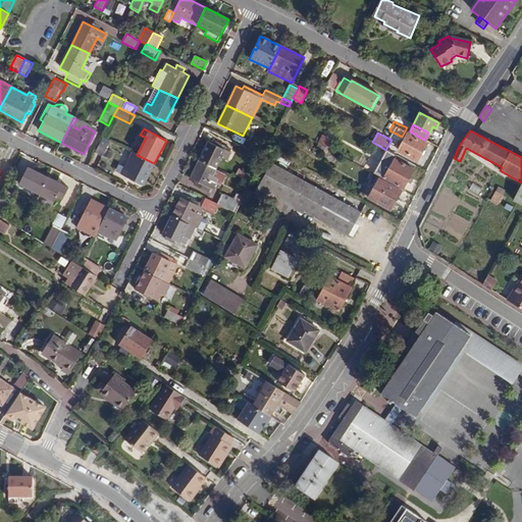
[(416,161),(427,143),(408,134),(399,151),(416,161)]
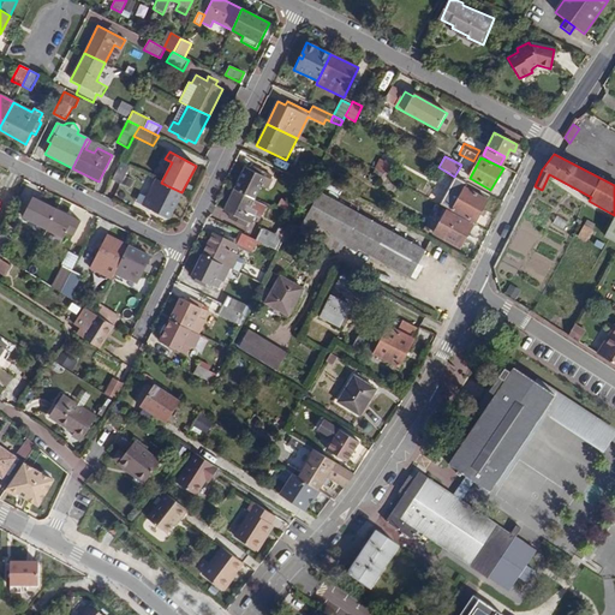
[(120,161),(112,180),(120,184),(130,166),(120,161)]
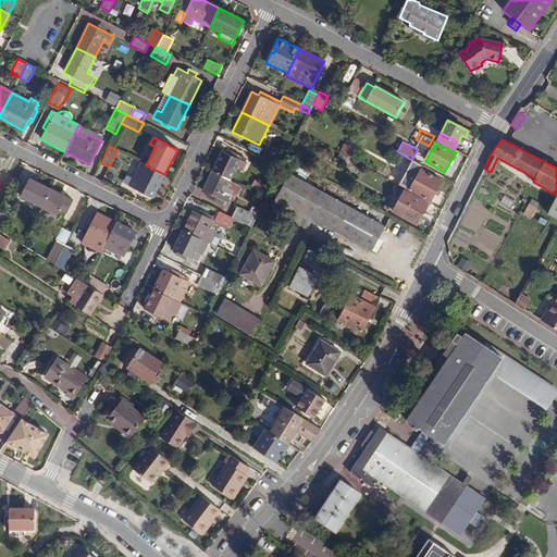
[(349,158),(354,160),(358,152),(347,146),(343,155),(349,158)]
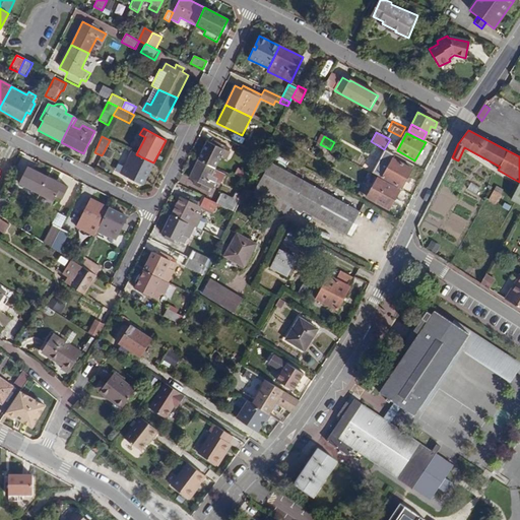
[(207,141),(197,160),(214,170),(220,157),(225,159),(230,152),(229,151),(230,149),(214,141),(212,144),(207,141)]
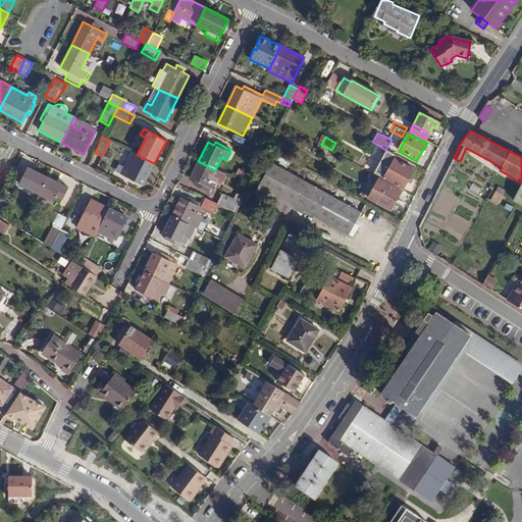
[(253,142),(249,151),(263,158),(267,149),(253,142)]
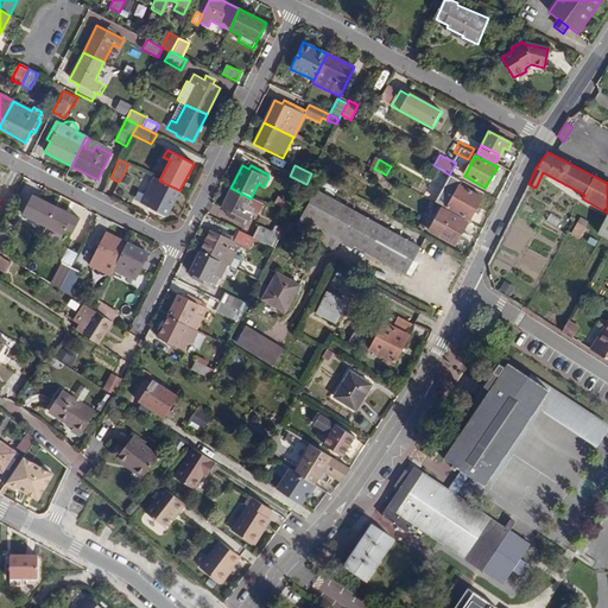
[(381,172),(374,169),(372,168),(367,175),(378,179),(381,172)]
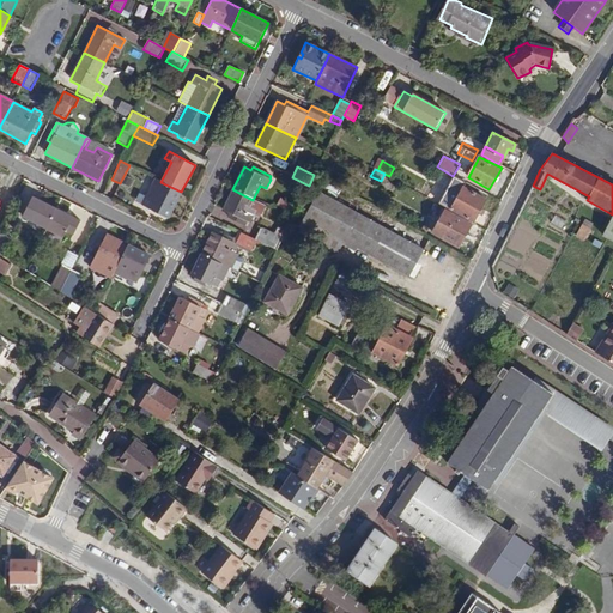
[(479,207),(486,194),(454,176),(439,202),(472,220),(477,212),(480,214),(484,208),(479,207)]
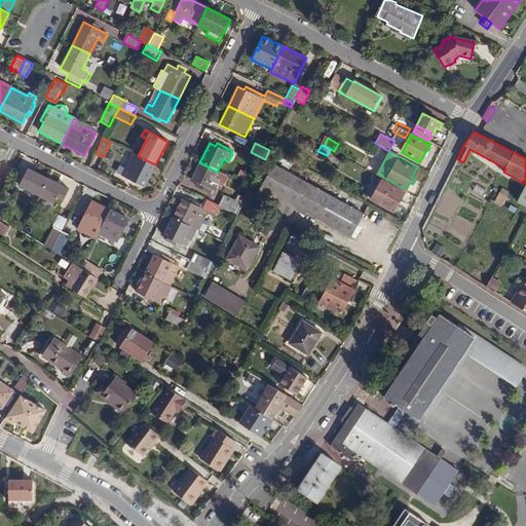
[(144,187),(155,164),(138,156),(129,173),(124,171),(121,176),(144,187)]
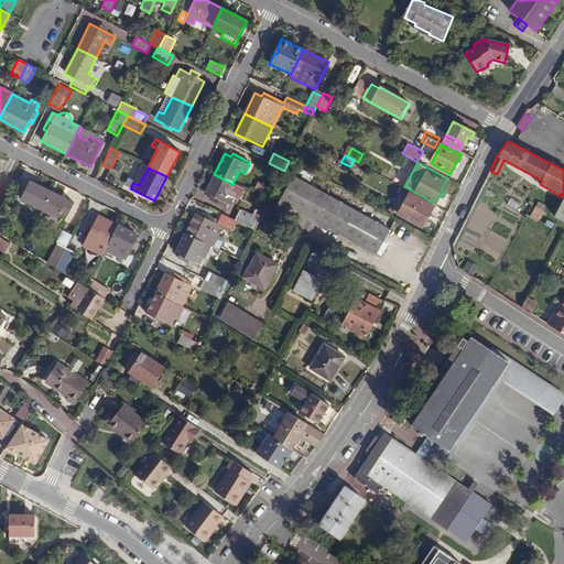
[(232,184),(214,174),(205,193),(212,196),(209,199),(225,207),(227,205),(229,205),(234,198),(238,201),(243,188),(232,184)]
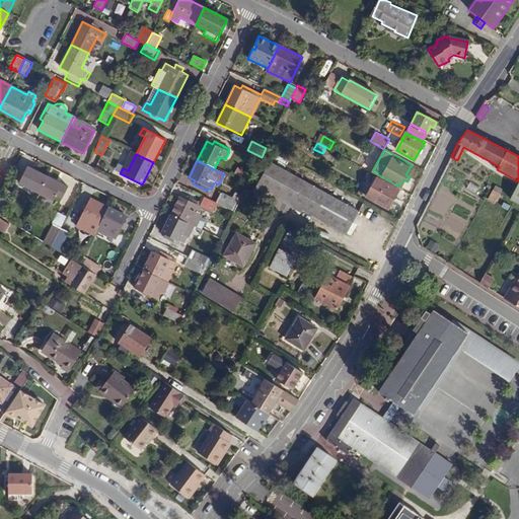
[(250,197),(283,214),(289,203),(346,234),(358,211),(270,163),(250,197)]
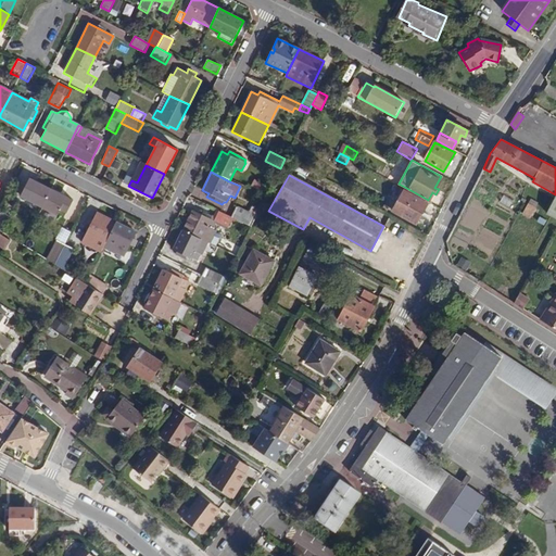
[(41,209),(51,189),(29,178),(21,198),(41,209)]
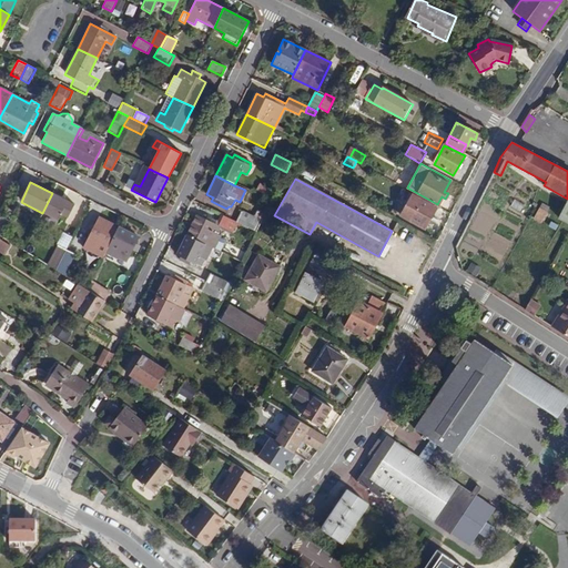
[(74,205),(52,193),(42,213),(58,220),(61,214),(68,217),(74,205)]
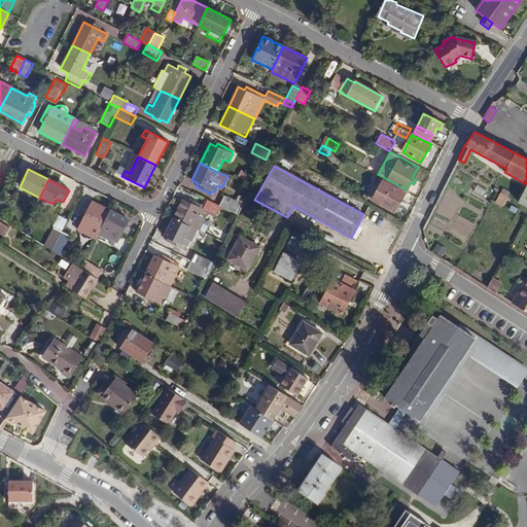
[(394,212),(405,192),(383,180),(372,200),(394,212)]
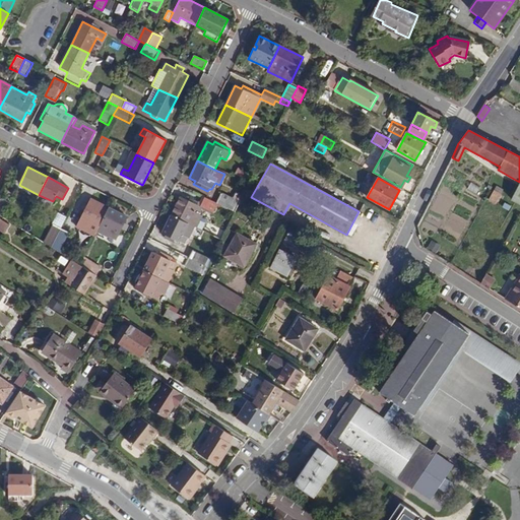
[(476,194),(480,187),(471,182),(467,189),(476,194)]
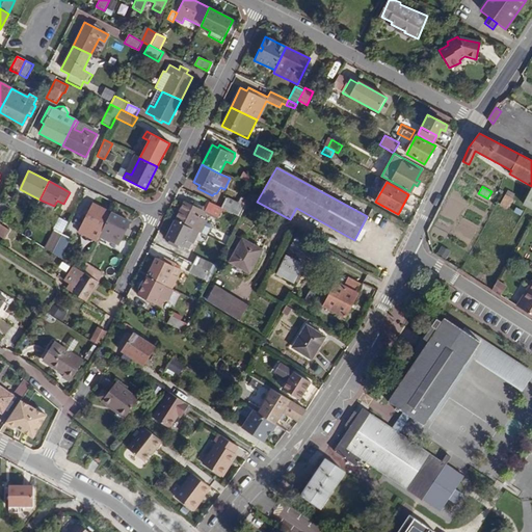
[(505,193),(500,205),(509,209),(514,196),(505,193)]
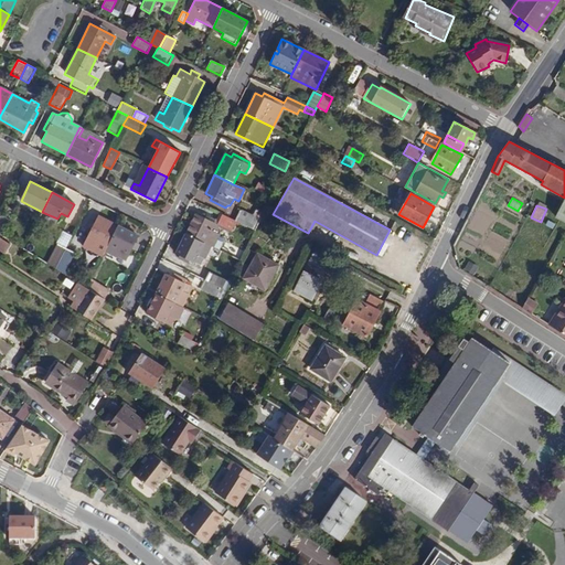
[(241,210),(235,221),(255,231),(260,220),(241,210)]
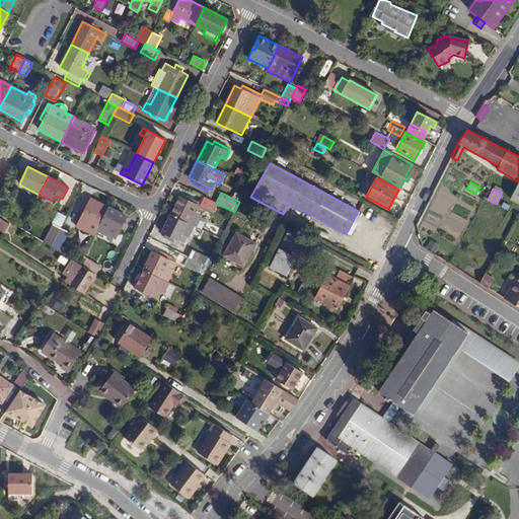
[(215,203),(200,195),(200,197),(202,198),(200,203),(188,196),(186,200),(179,196),(170,215),(195,227),(200,229),(205,219),(200,217),(201,215),(198,213),(199,211),(201,207),(211,212),(215,203)]
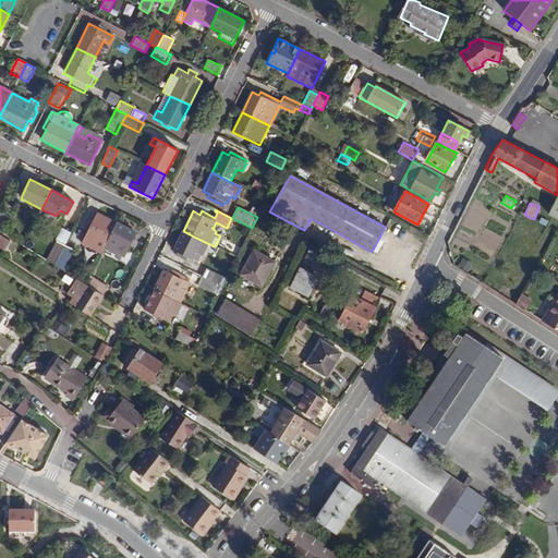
[(10,218),(0,211),(0,228),(3,230),(10,218)]
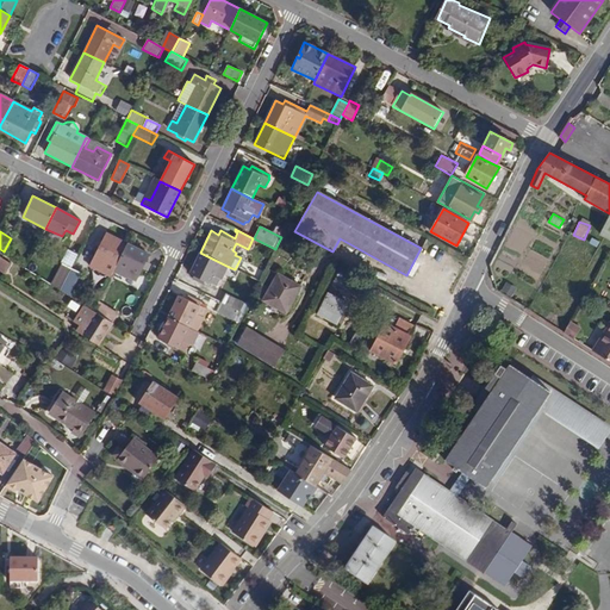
[(113,271),(128,244),(106,232),(101,241),(98,238),(94,246),(99,248),(92,260),(113,271)]
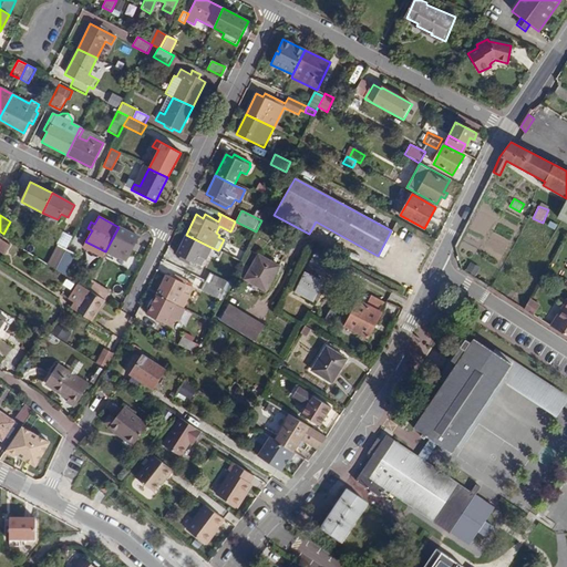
[(138,237),(119,227),(105,251),(105,253),(117,259),(120,258),(126,261),(132,249),(136,251),(138,246),(135,244),(138,237)]
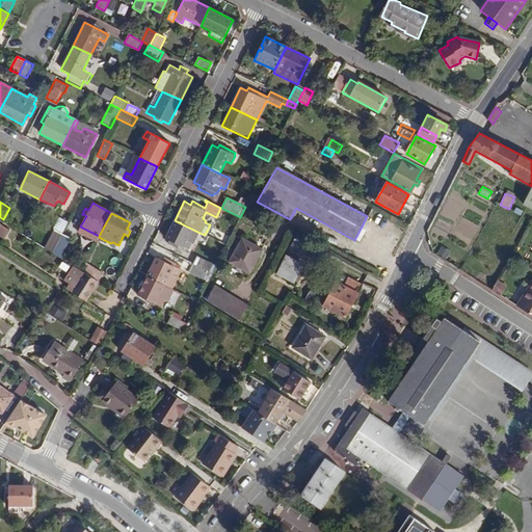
[(67,227),(68,222),(59,218),(53,230),(54,230),(62,235),(67,227)]
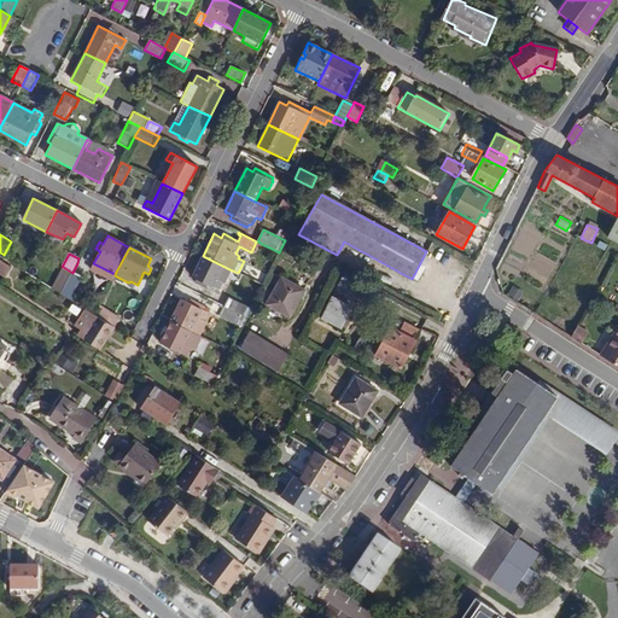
[(232,270),(203,256),(192,278),(196,280),(194,284),(205,290),(208,285),(219,291),(222,284),(225,285),(232,270)]
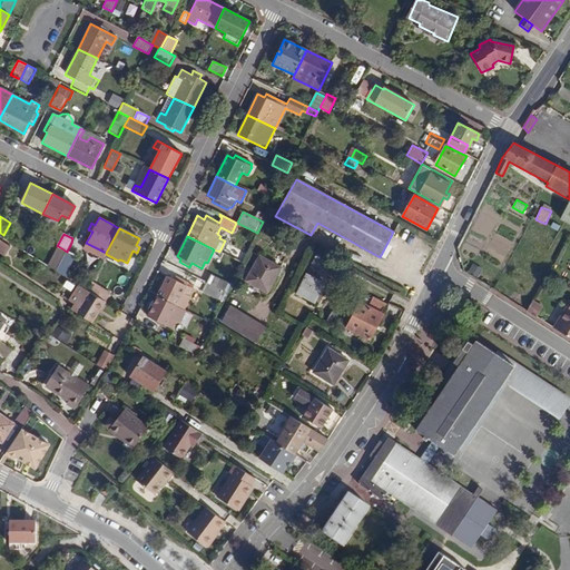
[(80,247),(71,243),(67,252),(75,256),(76,256),(80,247)]
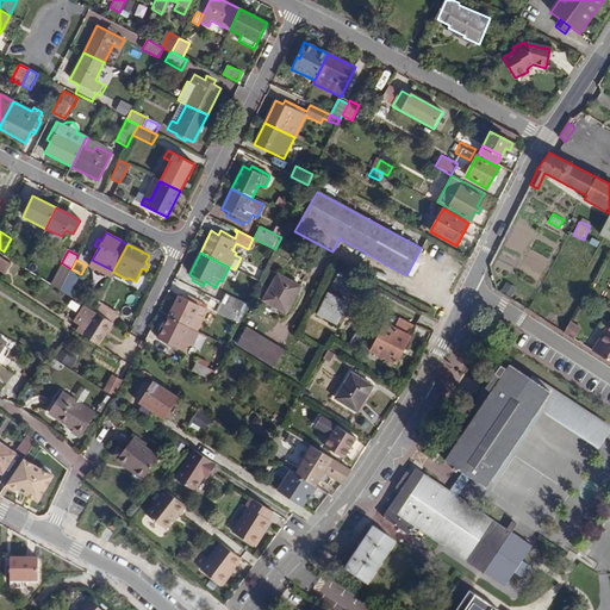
[(72,269),(62,263),(51,285),(60,291),(72,269)]
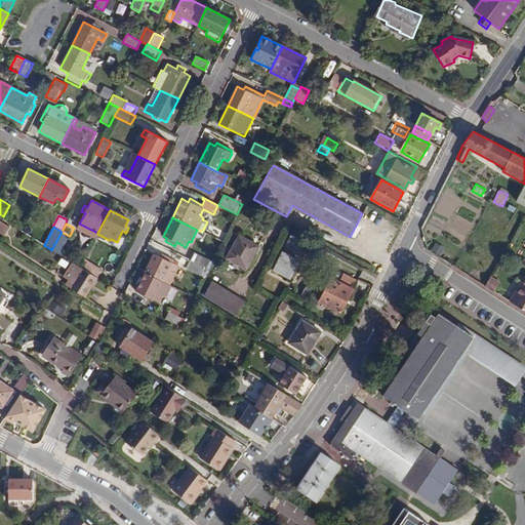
[(69,236),(62,232),(51,250),(59,254),(69,236)]
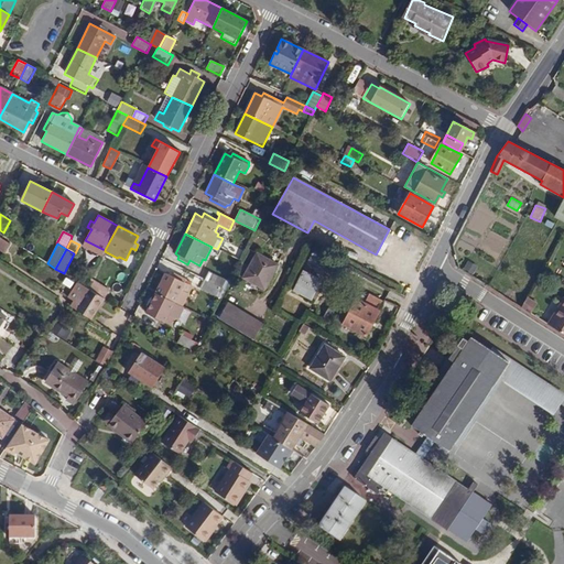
[(264,290),(278,266),(257,253),(243,278),(264,290)]
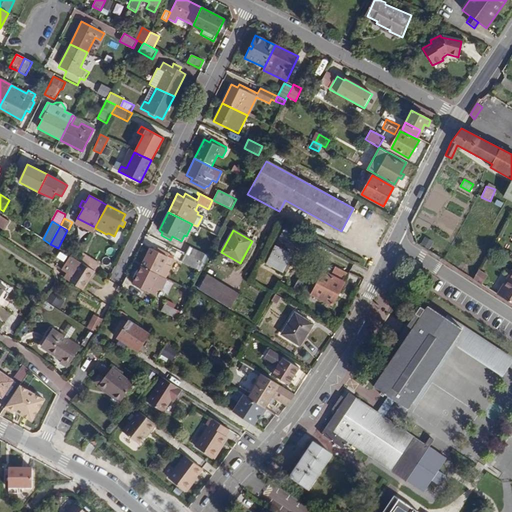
[(293,249),(299,237),(284,230),(280,238),(287,241),(285,246),(293,249)]
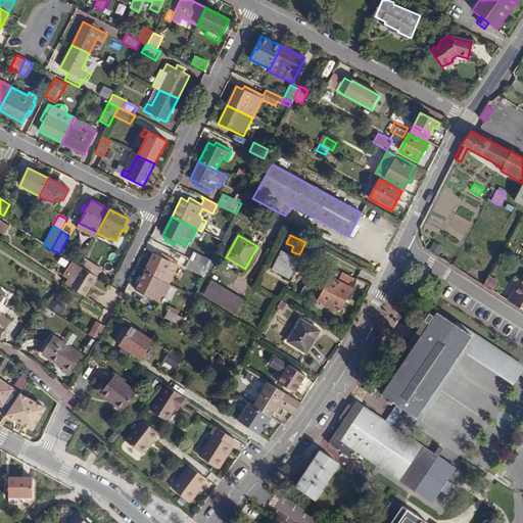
[(211,247),(217,249),(221,239),(215,237),(211,247)]
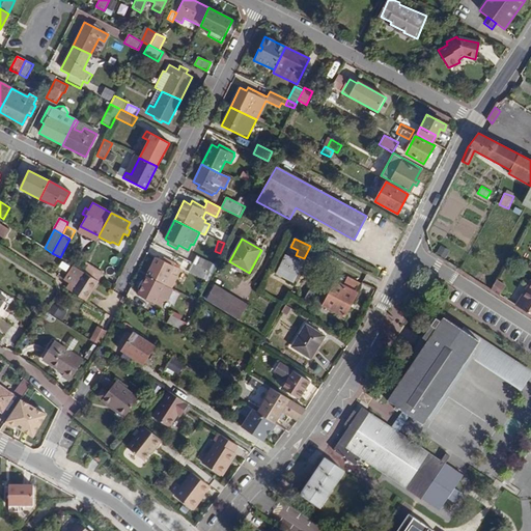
[(291,282),(301,262),(285,255),(276,274),(291,282)]
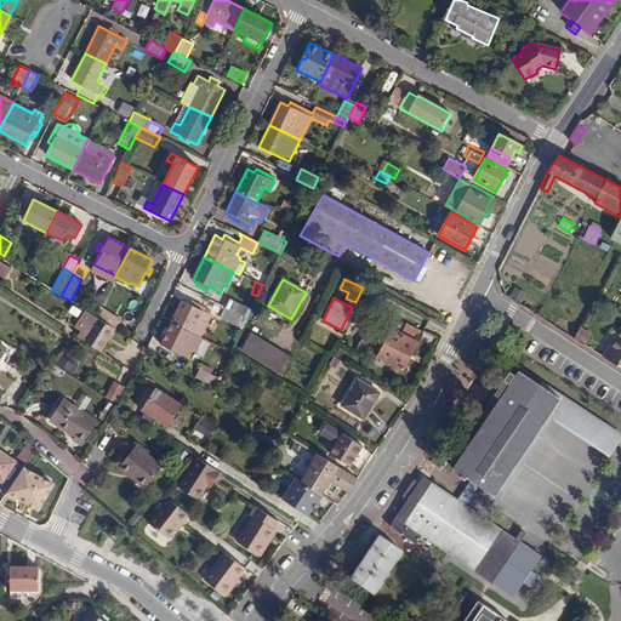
[(229,300),(226,308),(248,320),(251,312),(229,300)]
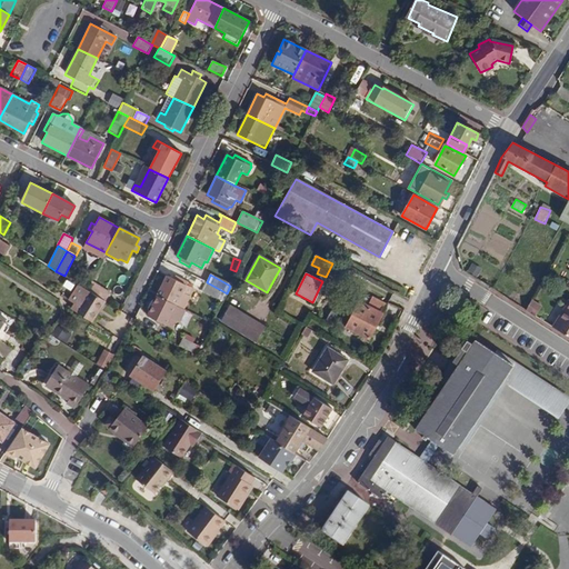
[(167,276),(157,297),(176,306),(183,310),(190,296),(188,296),(191,288),(186,285),(187,281),(175,276),(173,279),(167,276)]
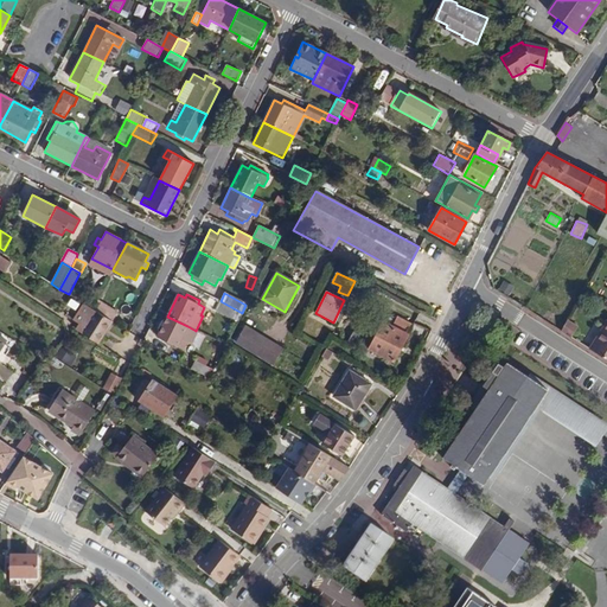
[(93,310),(112,321),(117,313),(97,300),(93,310)]
